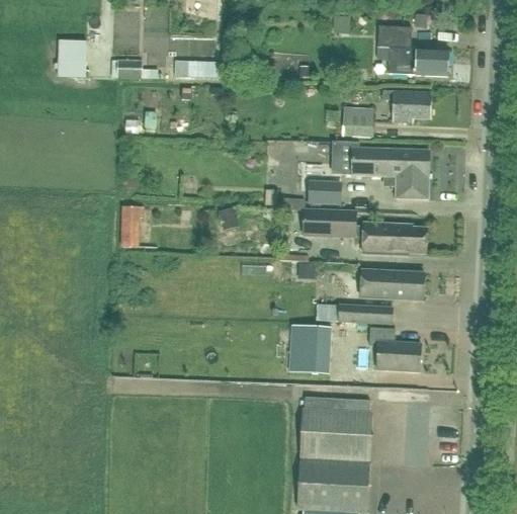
[(348,14),(333,14),(333,29),(348,29),(348,14)]
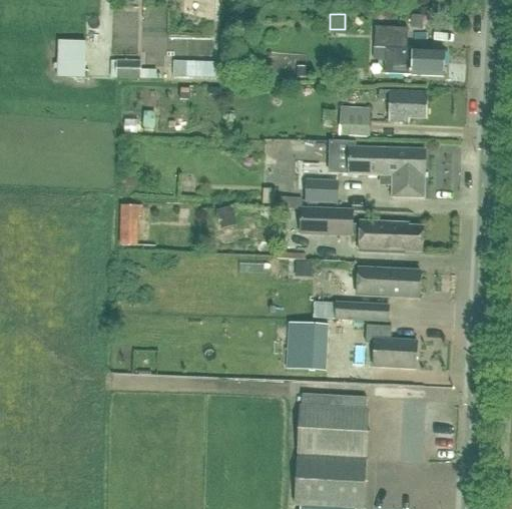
[(442,74),(443,48),(406,46),(407,26),(374,25),(373,46),(375,46),(375,45),(384,45),(384,46),(385,46),(384,71),(410,72),(410,73),(442,74)]
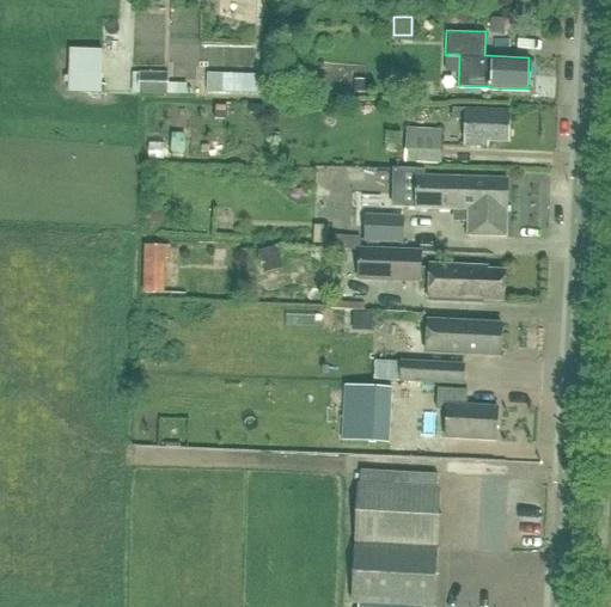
[(108,71),(85,69),(84,90),(107,91),(108,71)]
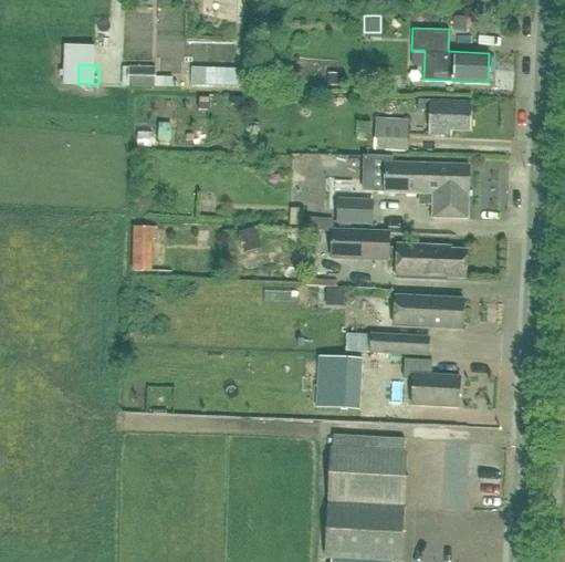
[(127,64),(126,83),(154,84),(154,65),(127,64)]
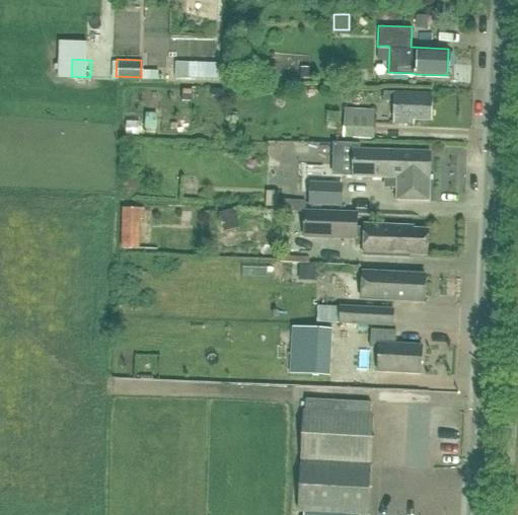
[(218,61),(173,60),(173,77),(217,77),(218,61)]
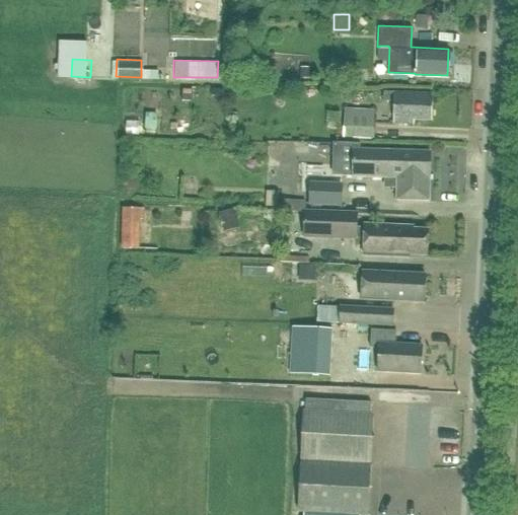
[(430,118),(431,91),(393,89),(392,121),(413,122),(413,118),(430,118)]
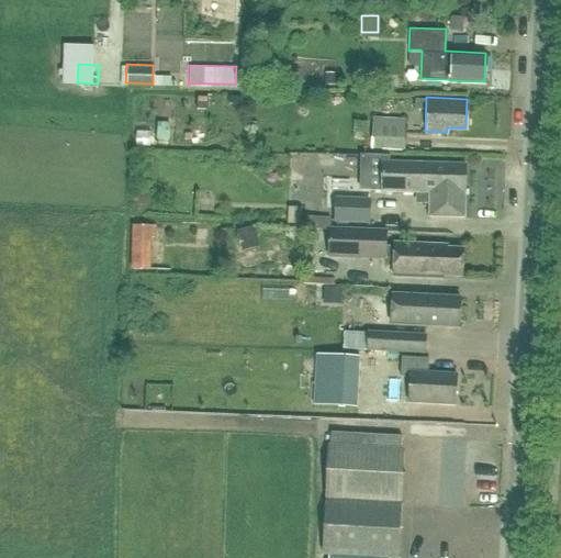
[(404,116),(372,115),(370,147),(403,149),(404,116)]
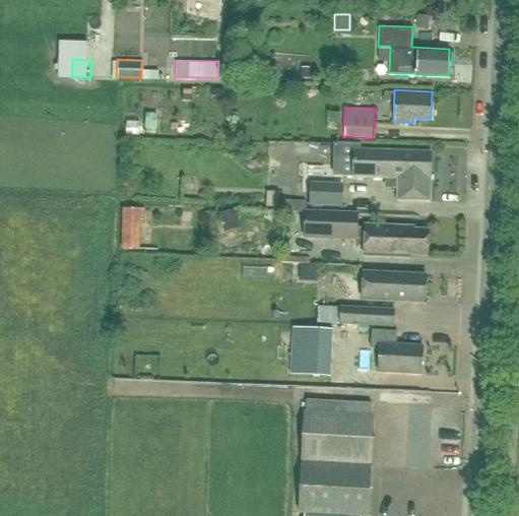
[(429,199),(430,150),(352,147),(351,175),(396,176),(396,198),(429,199)]
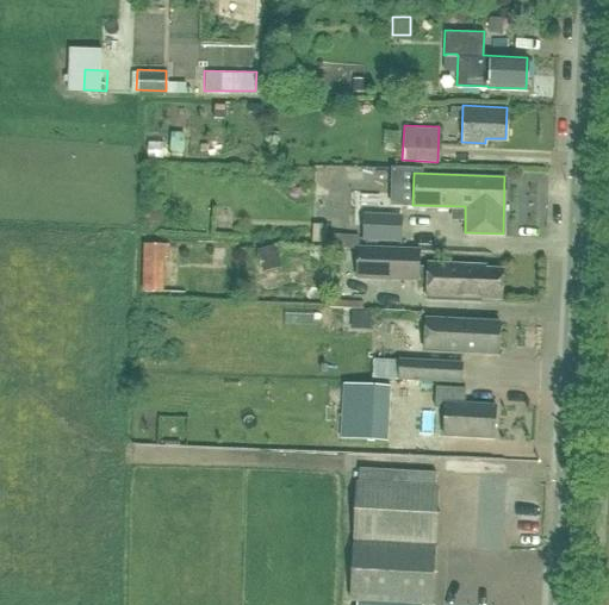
[(399,235),(401,200),(352,198),(349,232),(399,235)]
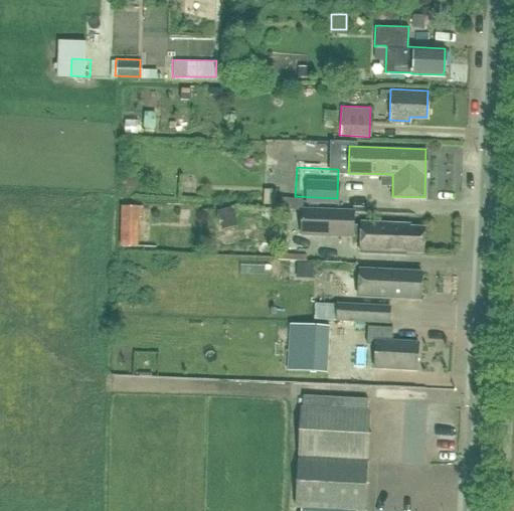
[(144,224),(143,200),(120,201),(121,225),(144,224)]
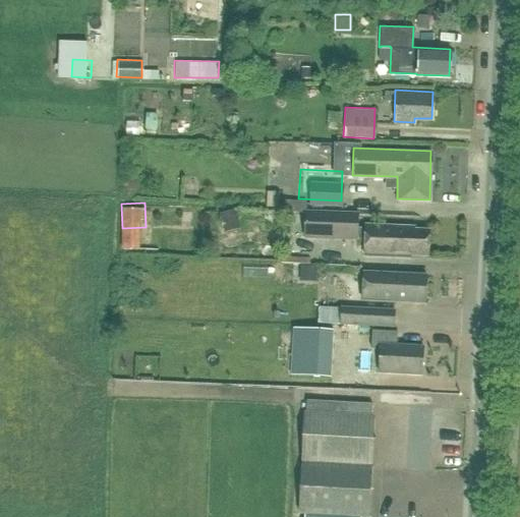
[(239,226),(234,208),(218,212),(223,230),(239,226)]
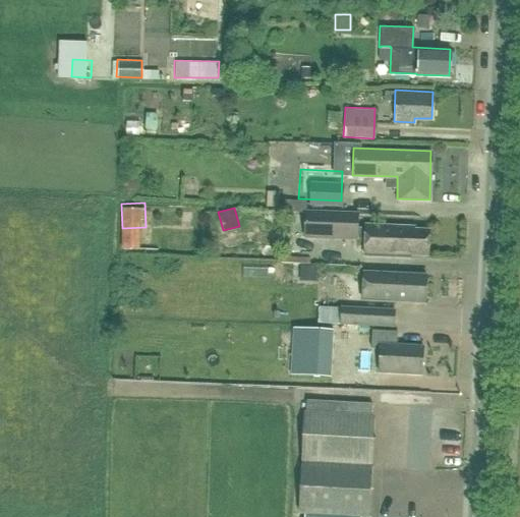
[(305,210),(304,234),(364,237),(363,253),(410,255),(410,252),(426,253),(427,228),(413,228),(413,225),(364,223),(364,226),(356,226),(357,212),(305,210)]
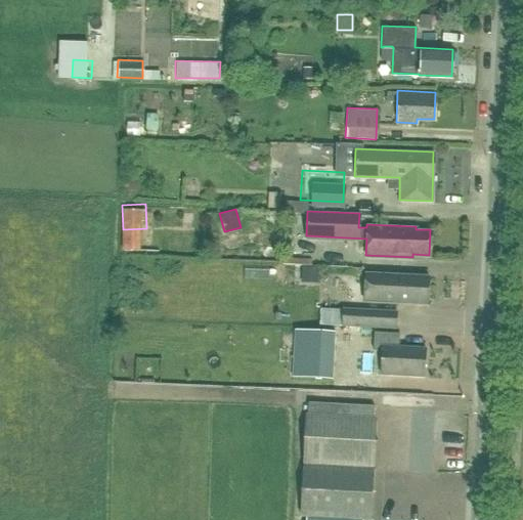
[(303,278),(319,279),(320,266),(304,265),(303,278)]
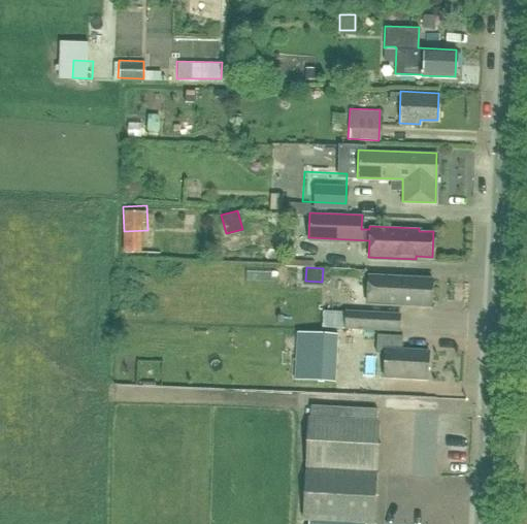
[(430,304),(431,277),(367,274),(366,301),(430,304)]
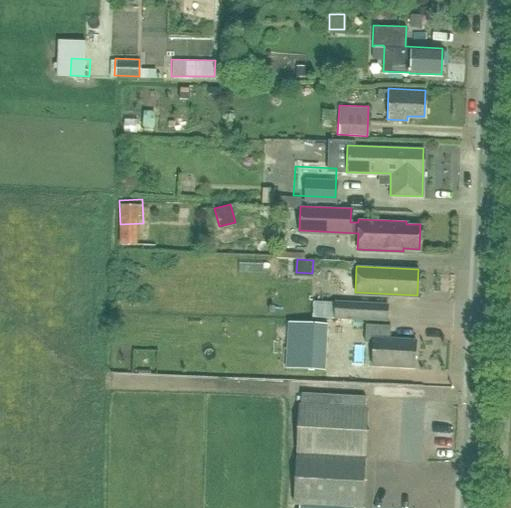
[(334,300),(334,316),(386,319),(386,303),(334,300)]
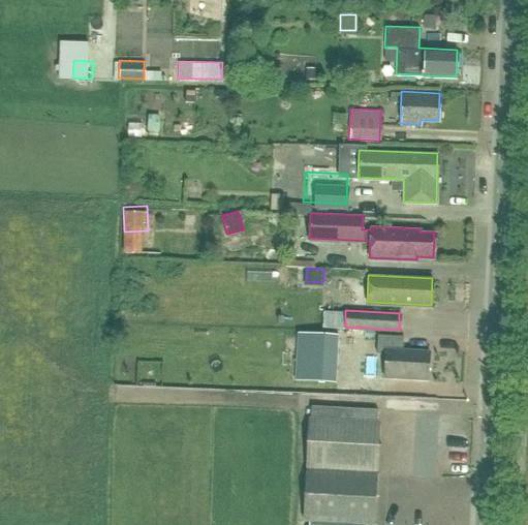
[(428,351),(429,349),(409,348),(402,347),(403,335),(377,334),(375,351),(385,352),(384,377),(387,377),(387,376),(396,377),(404,378),(404,377),(426,379),(427,379),(428,362),(428,351)]
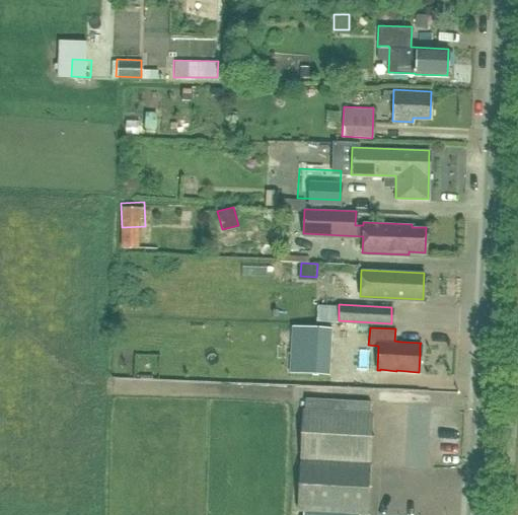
[(334,370),(349,369),(347,336),(331,337),(334,370)]
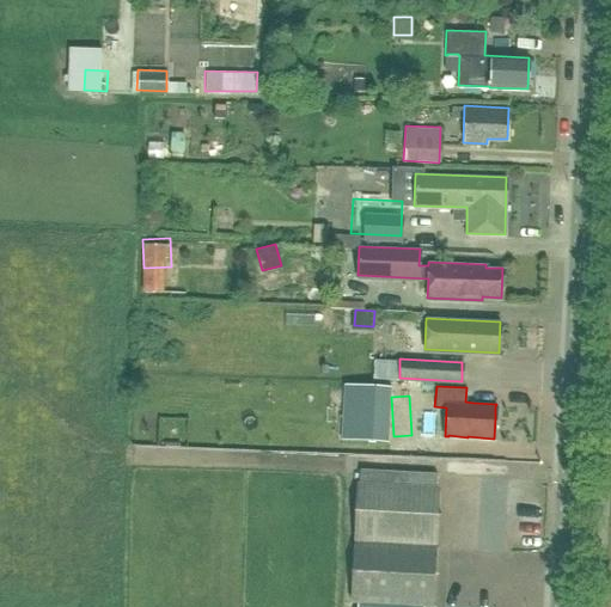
[(423,606),(425,604),(431,604),(438,485),(435,485),(437,471),(359,467),(358,482),(356,482),(350,600),(358,600),(358,606),(423,606)]
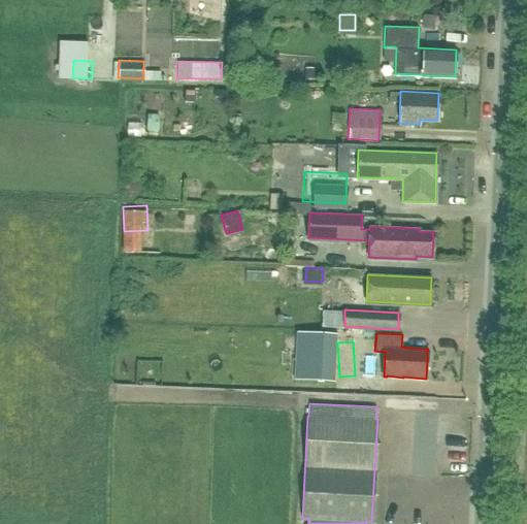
[(385,407),(386,418),(403,416),(401,405),(385,407)]
